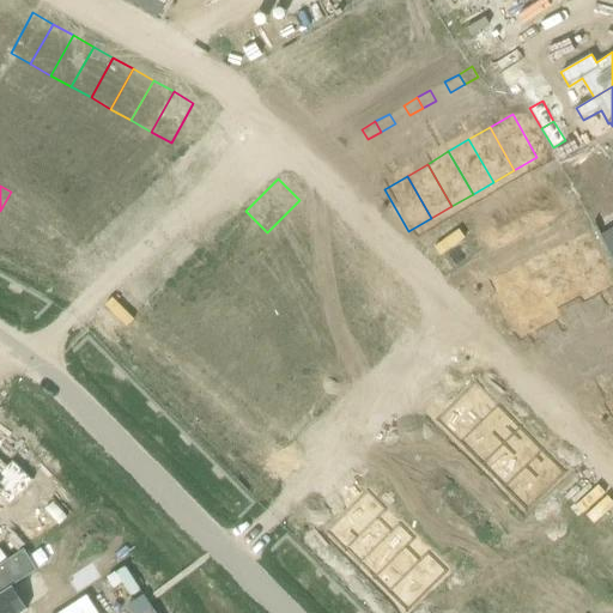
[(11,192),(0,211),(0,238),(8,243),(31,204),(11,192)]
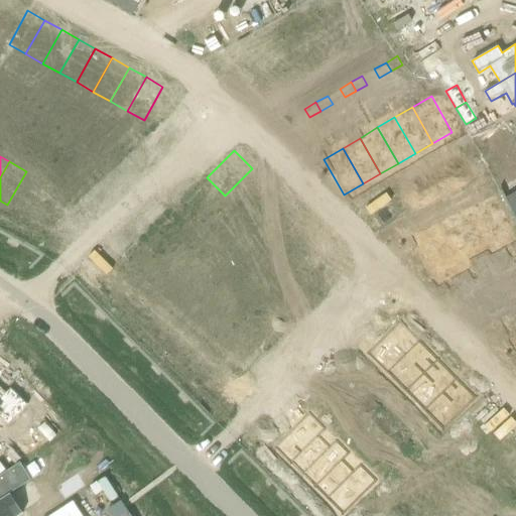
[(252,168),(225,196),(243,214),(270,186),(252,168)]
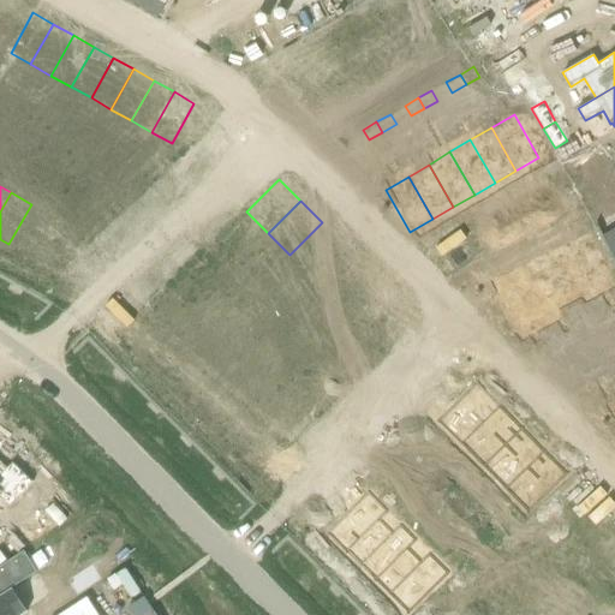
[(31,204),(9,244),(29,256),(52,215),(31,204)]
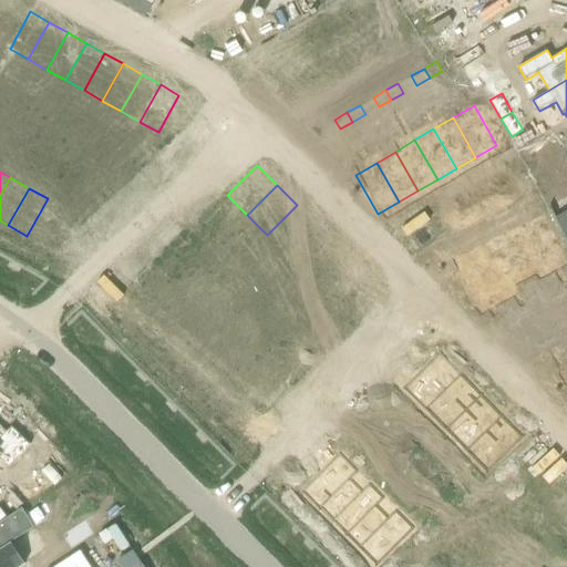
[(48,198),(27,236),(45,246),(65,209),(48,198)]
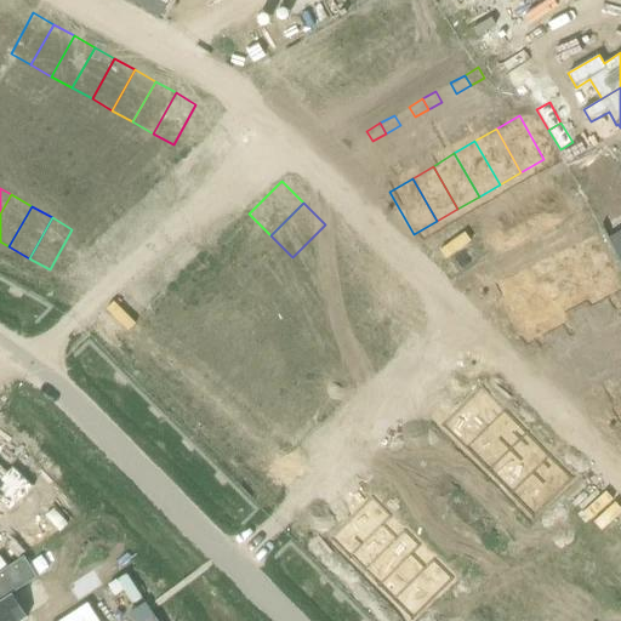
[(325,224),(292,257),(313,279),(347,246),(325,224)]
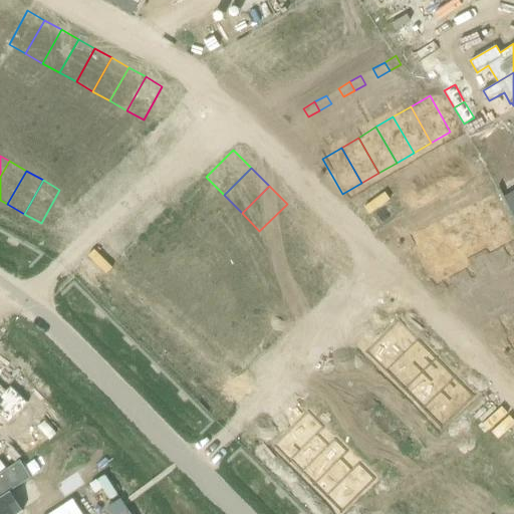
[(513,191),(503,198),(512,215),(513,213),(513,191)]
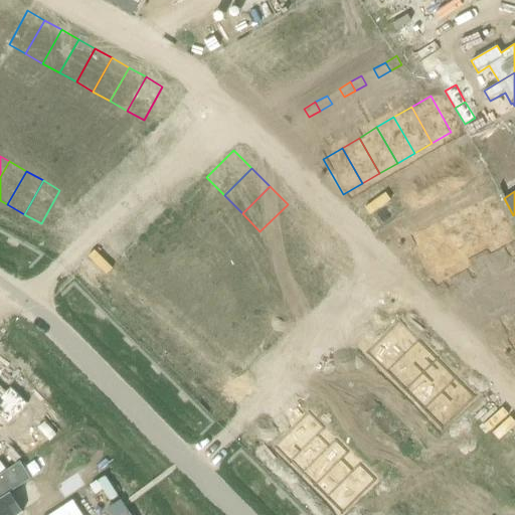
[(481,195),(461,205),(479,242),(499,232),(481,195)]
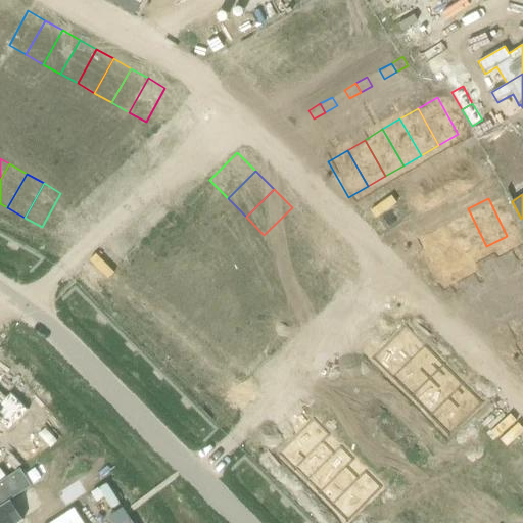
[(292,207),(264,235),(283,253),(311,226),(292,207)]
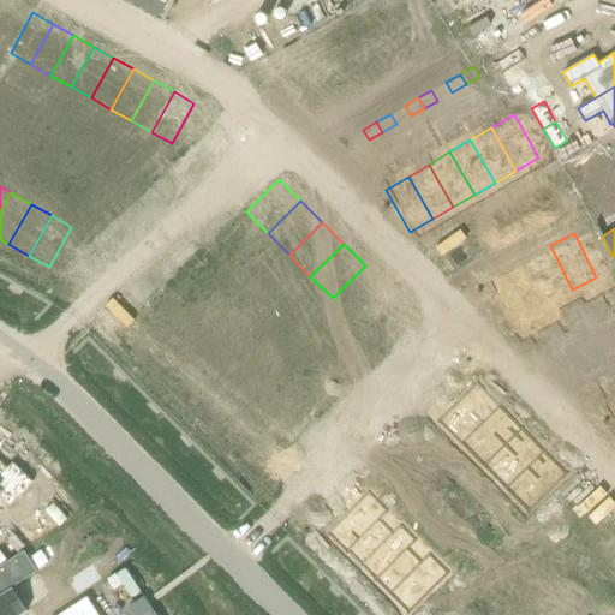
[(550,245),(529,256),(550,300),(572,290),(550,245)]
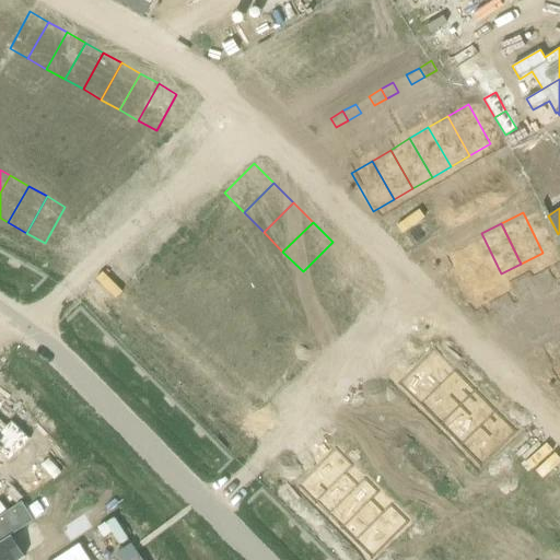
[(481,233),(462,243),(481,282),(501,273),(481,233)]
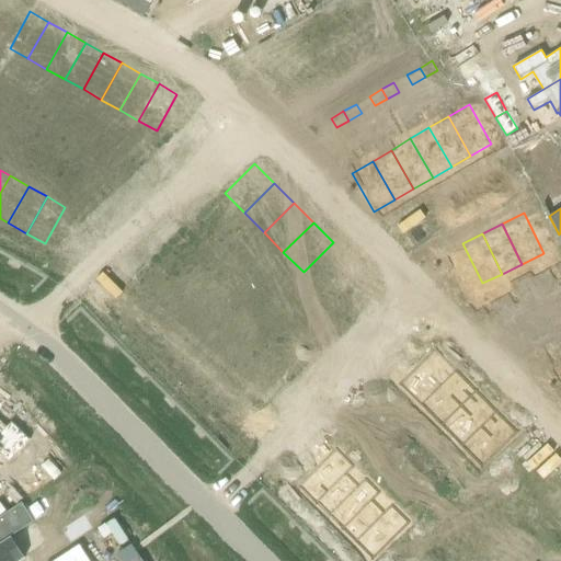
[(333,242),(304,272),(318,286),(347,256),(333,242)]
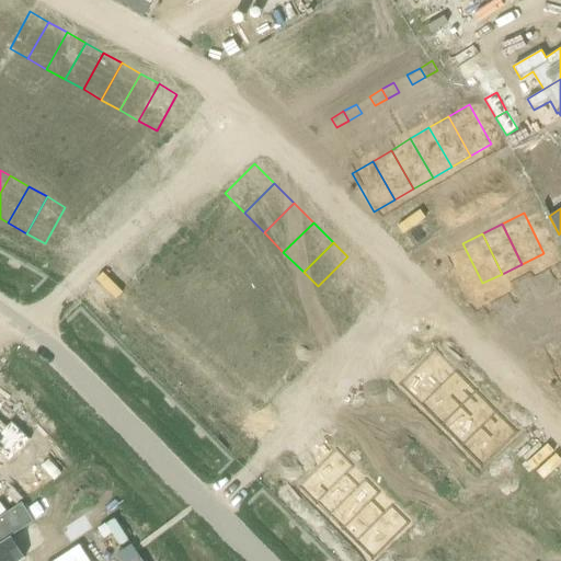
[(462,243),(441,253),(460,294),(482,283),(462,243)]
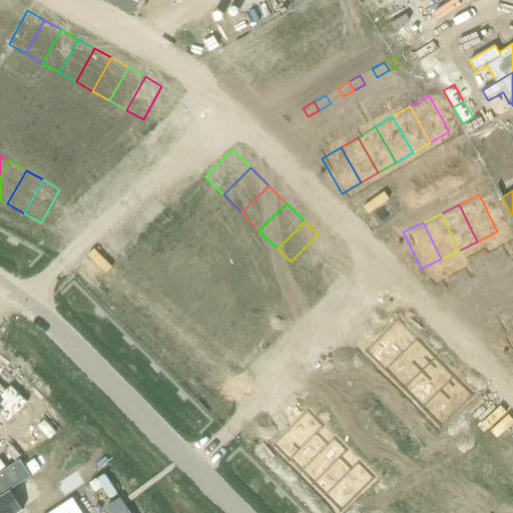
[(318,234),(291,262),(305,276),(332,248),(318,234)]
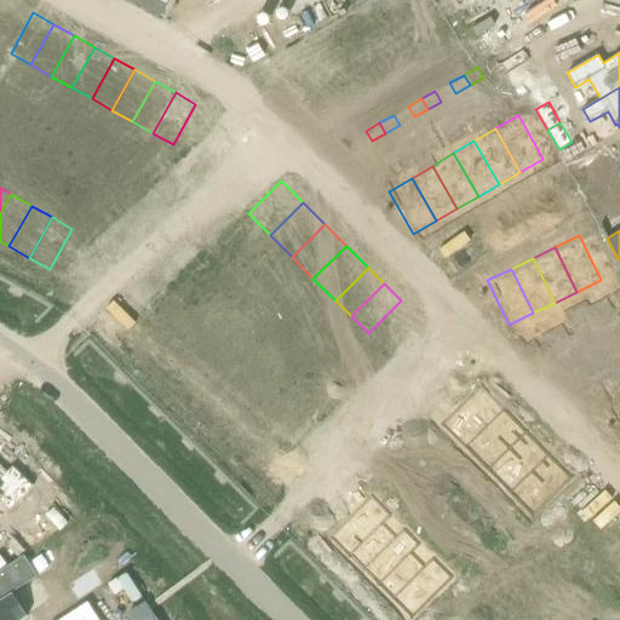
[(401,300),(368,333),(384,350),(417,316),(401,300)]
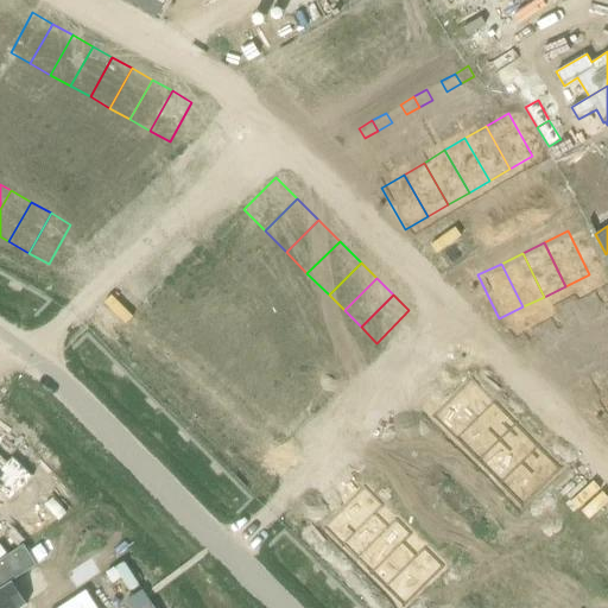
[(163,298),(131,330),(147,347),(179,315),(163,298)]
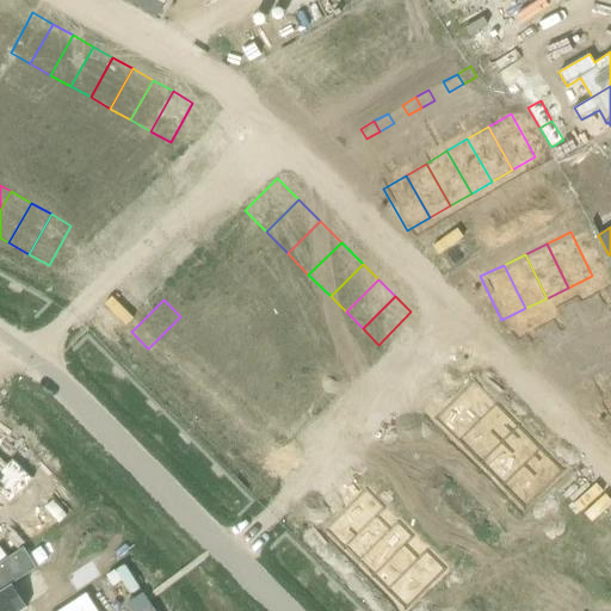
[(597,312),(584,320),(590,329),(604,322),(597,312)]
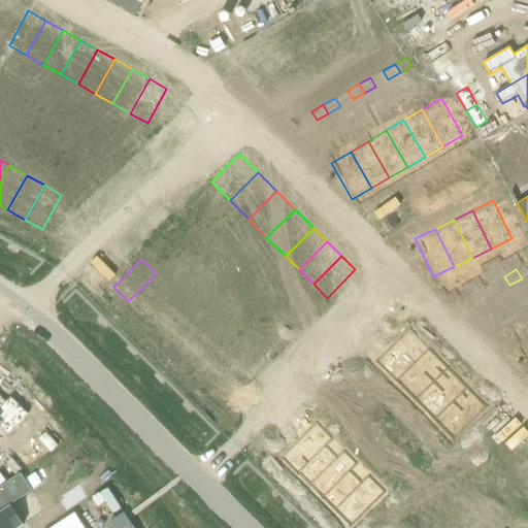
[(156,273),(128,301),(141,316),(169,288),(156,273)]
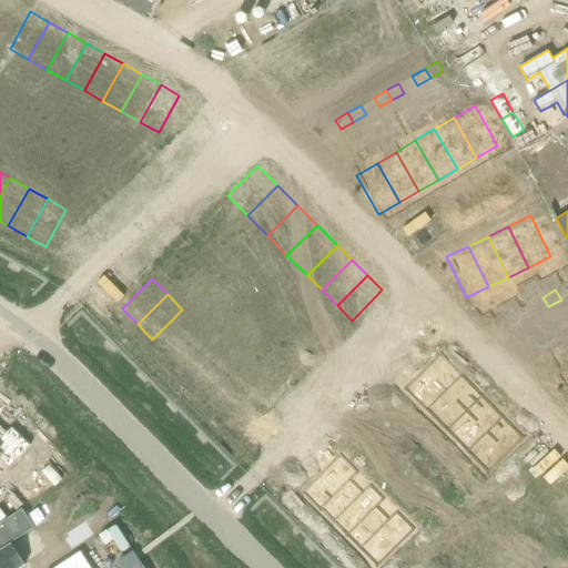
[(543,297),(530,304),(536,314),(548,306),(543,297)]
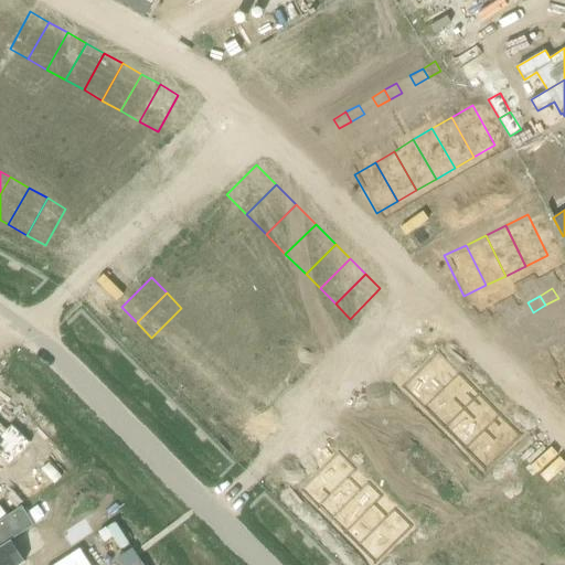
[(181,308),(151,338),(167,352),(196,322),(181,308)]
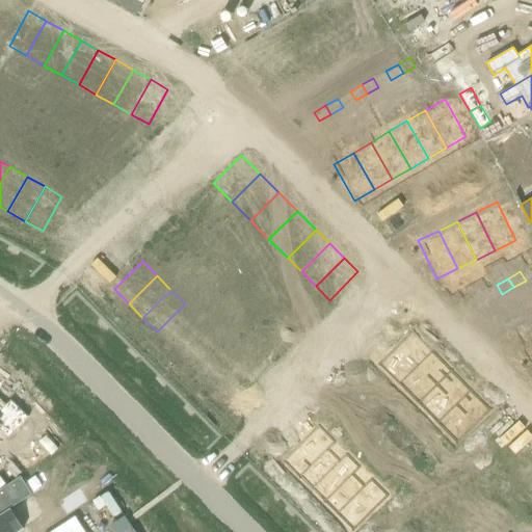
[(484,292),(473,299),(478,308),(489,301),(484,292)]
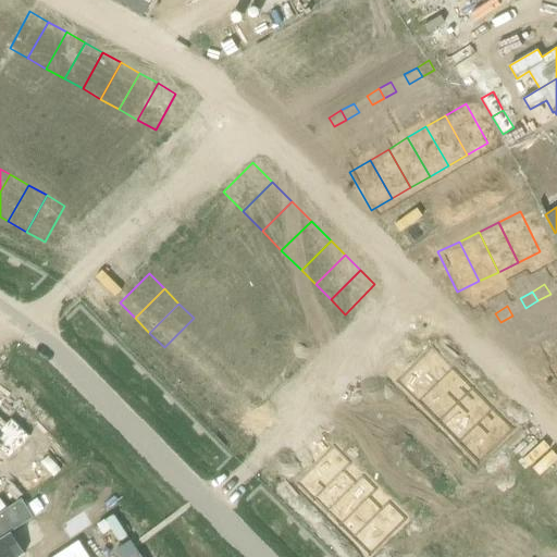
[(556,314),(553,308),(544,313),(549,323),(556,318),(556,314)]
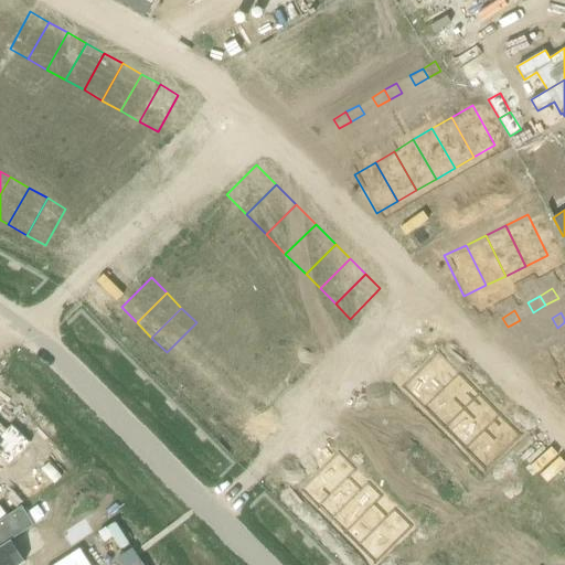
[(502,318),(490,324),(496,334),(508,327),(502,318)]
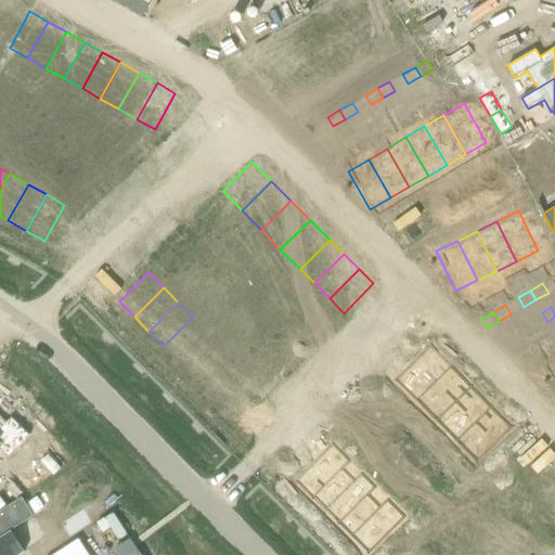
[(542,312),(532,318),(538,327),(547,322),(542,312)]
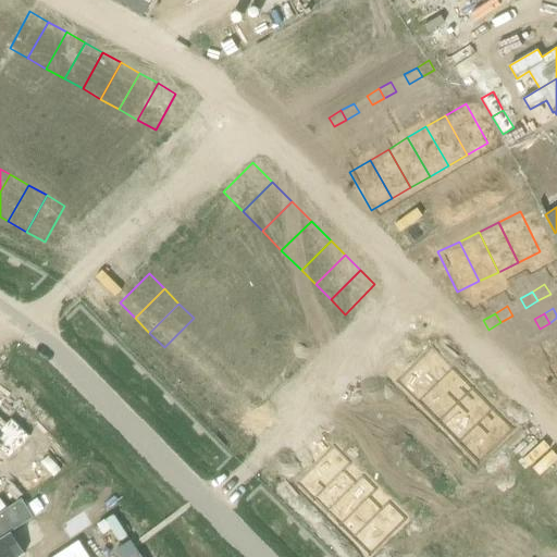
[(194,318),(164,347),(178,362),(209,333),(194,318)]
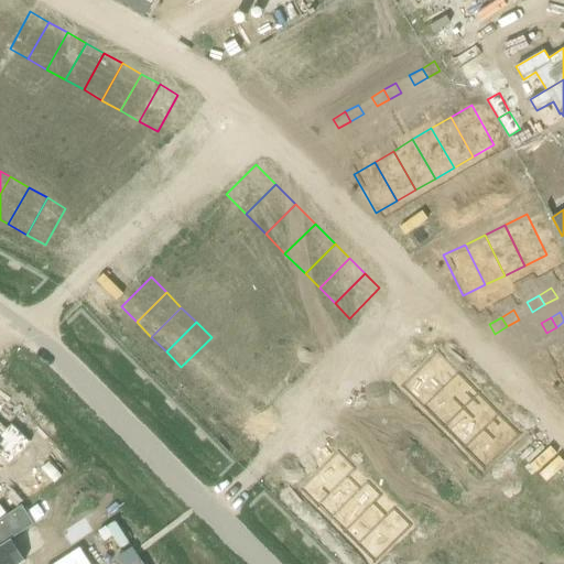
[(212,337),(181,367),(196,381),(226,351),(212,337)]
